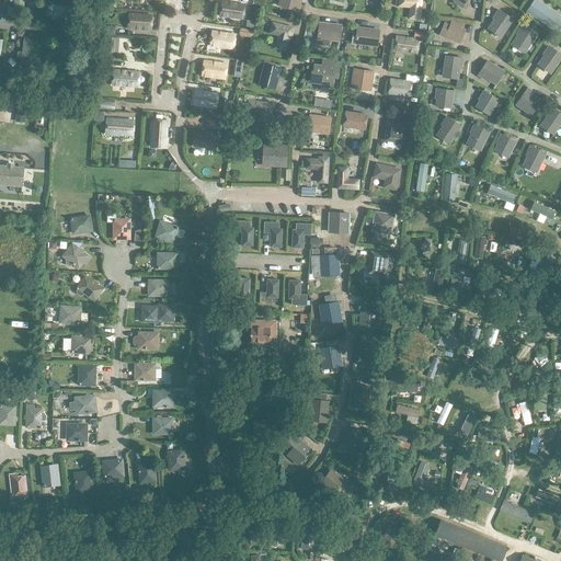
[(281,0),(278,7),(298,11),(300,0),(281,0)]
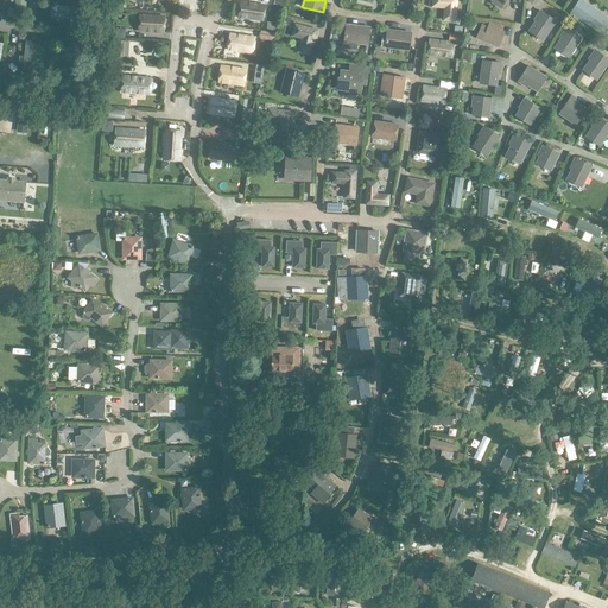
[(457,0),(432,0),(432,8),(445,10),(444,21),(456,23),(457,0)]
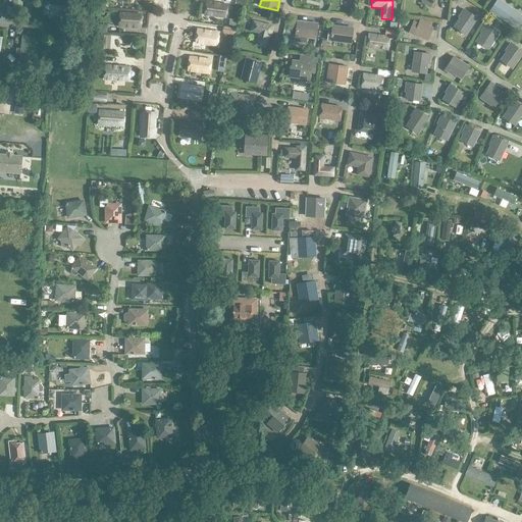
[(521,14),(500,0),(497,0),(489,11),(521,33),(521,14)]
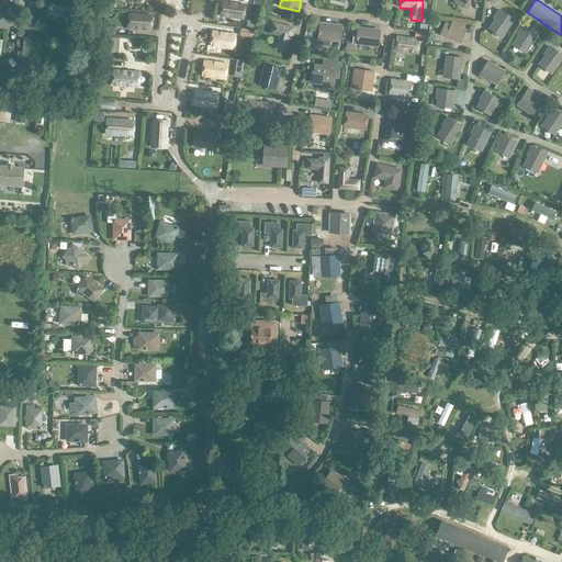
[(223,2),(221,17),(243,20),(245,6),(223,2)]
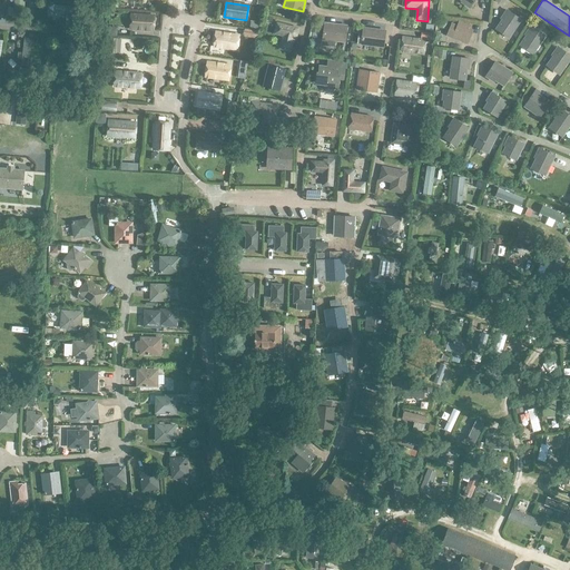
[(504,16),(495,29),(502,32),(502,31),(510,37),(521,20),(507,10),(503,15),(504,16)]
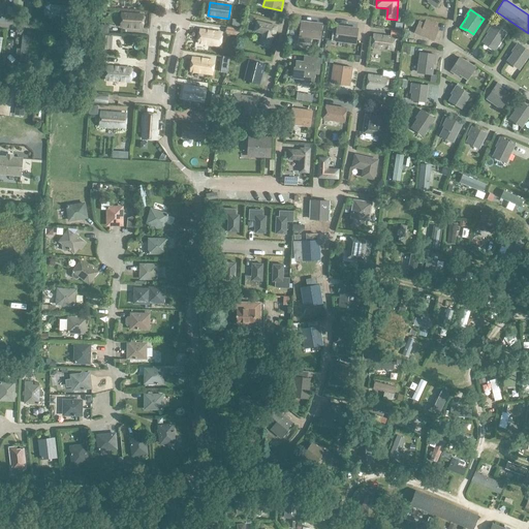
[(122,13),(121,27),(142,28),(143,14),(122,13)]
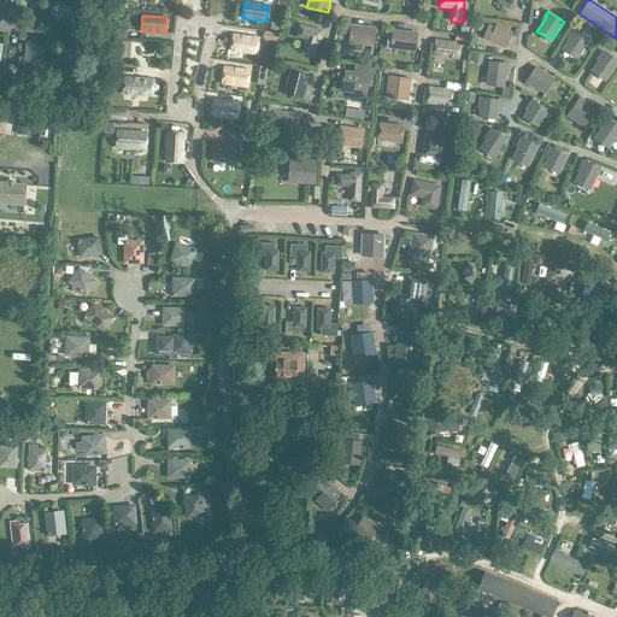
[(250,21),(248,31),(271,35),(274,24),(250,21)]
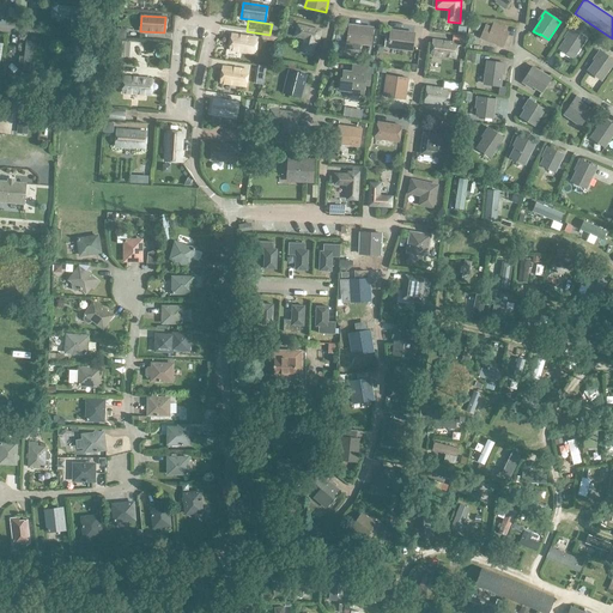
[(486,25),(480,38),(502,48),(508,34),(504,32),(505,28),(493,23),(492,28),(486,25)]
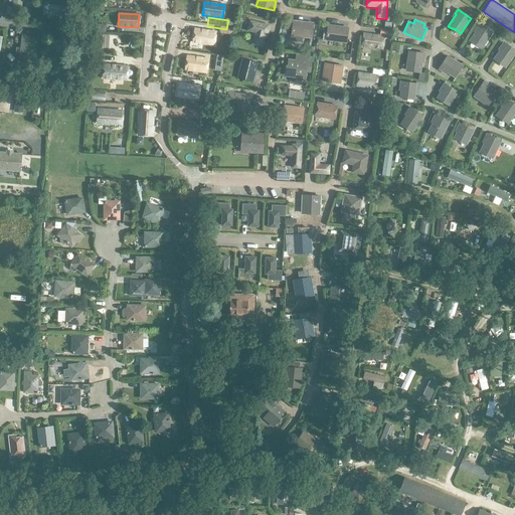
[(494,23),(489,20),(486,25),(491,28),(494,23)]
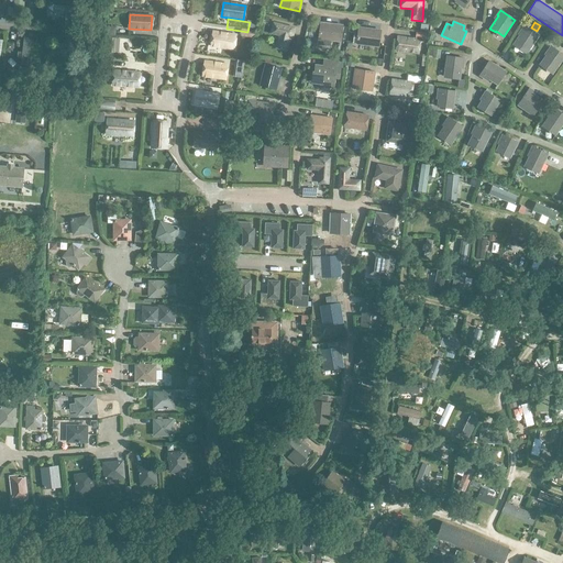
[(321,23),(319,40),(340,42),(342,26),(321,23)]
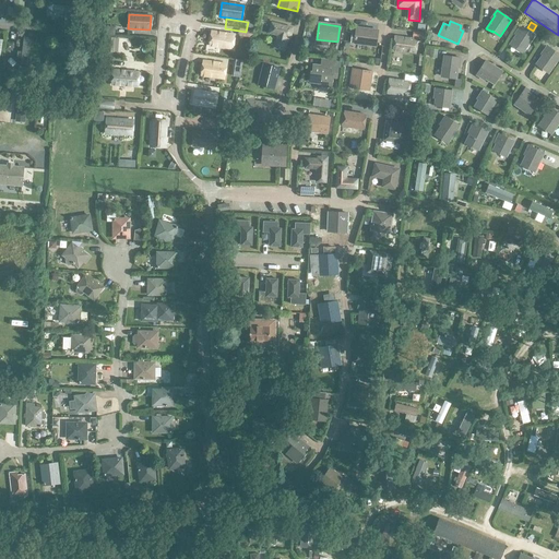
[(272,24),(270,33),(278,35),(275,48),(284,50),(287,37),(289,38),(292,30),(272,24)]
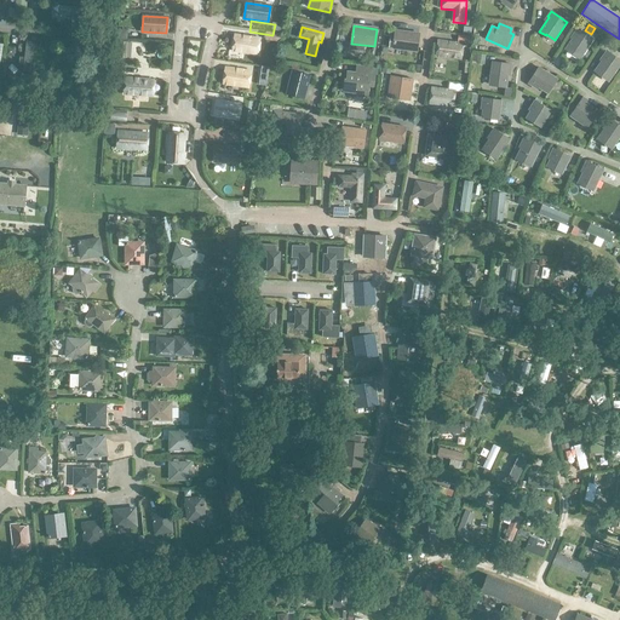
[(575,35),(566,49),(572,53),(573,52),(581,57),(592,39),(577,28),(573,34),(575,35)]
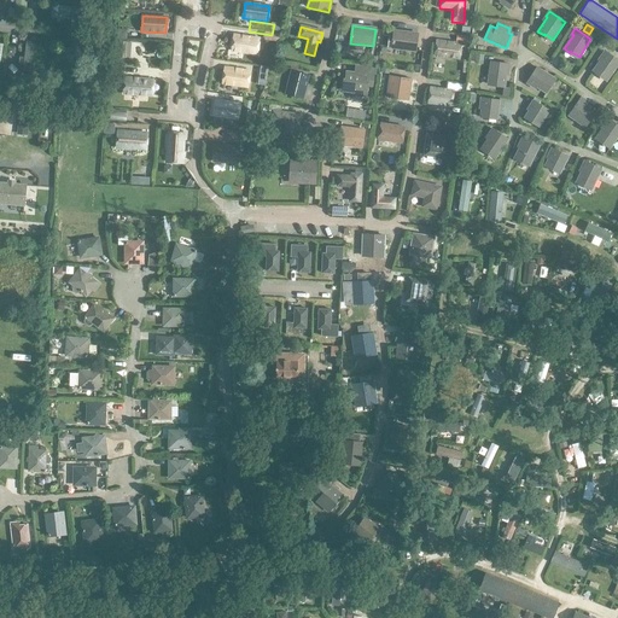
[(395,31),(392,48),(415,51),(418,34),(395,31)]
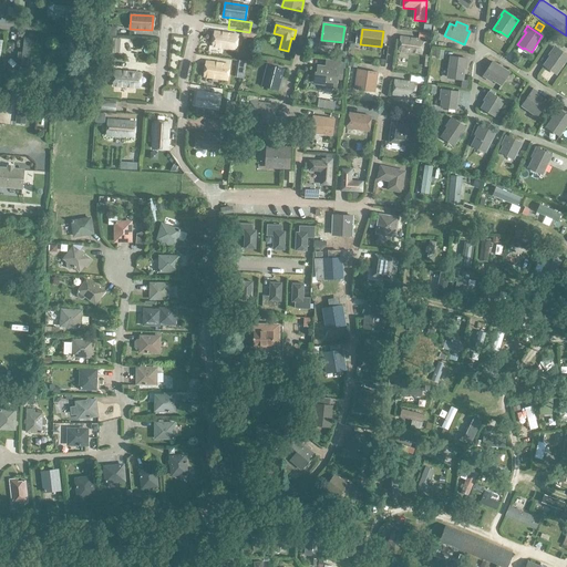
[(215,32),(213,47),(235,50),(237,35),(215,32)]
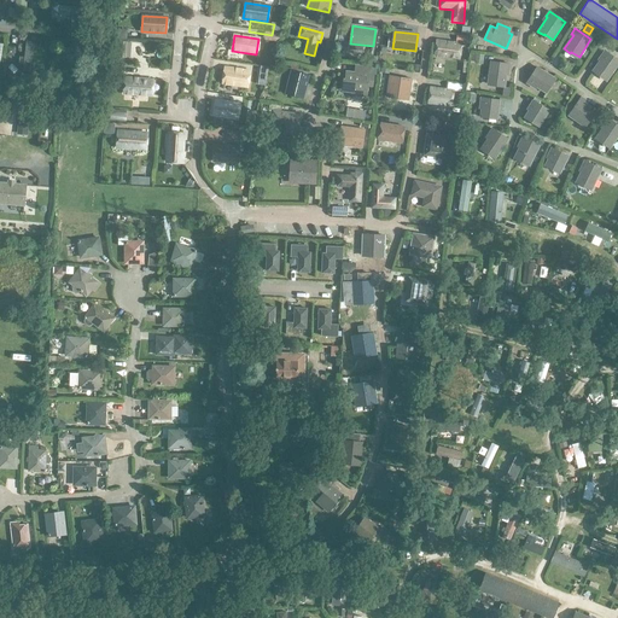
[(462,41),(436,38),(433,56),(460,59),(462,41)]
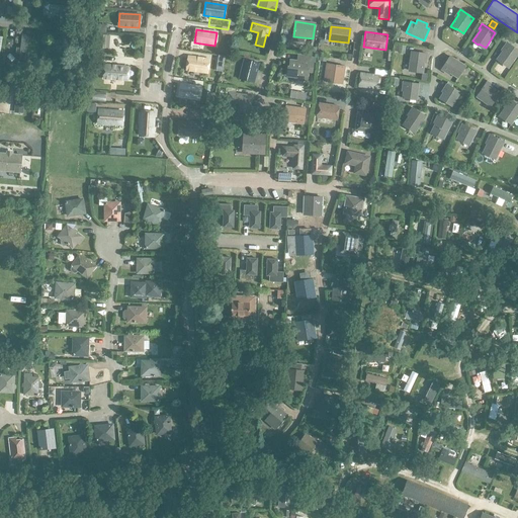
[(53,33),(52,39),(66,40),(65,49),(72,50),(72,41),(73,34),(53,33)]
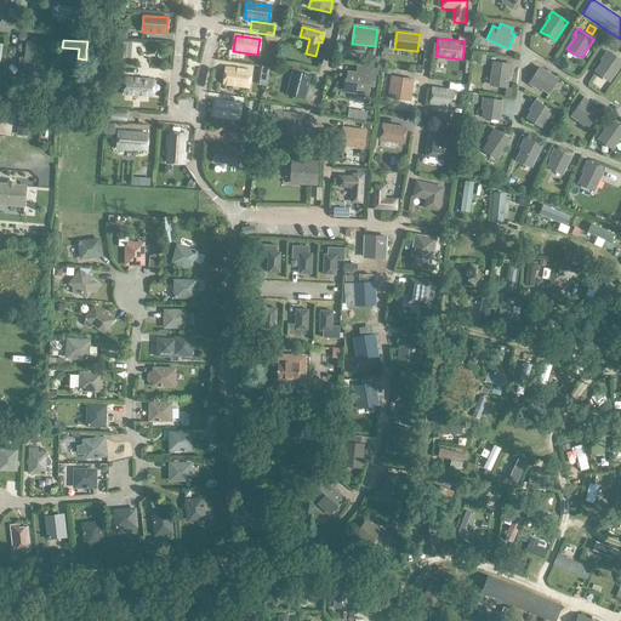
[(27,41),(23,70),(32,72),(35,43),(27,41)]
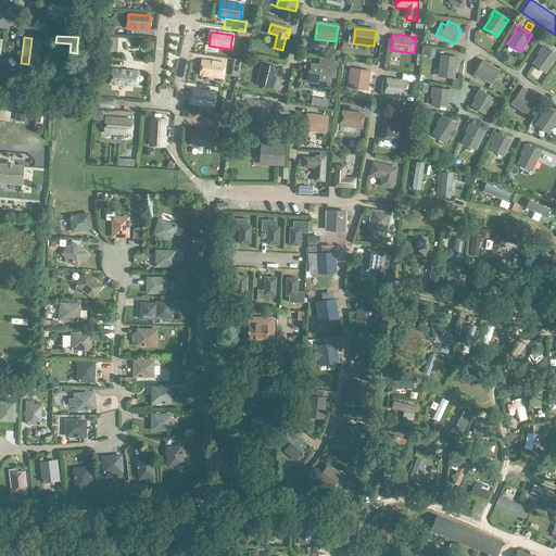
[(240,37),(239,46),(254,48),(255,39),(240,37)]
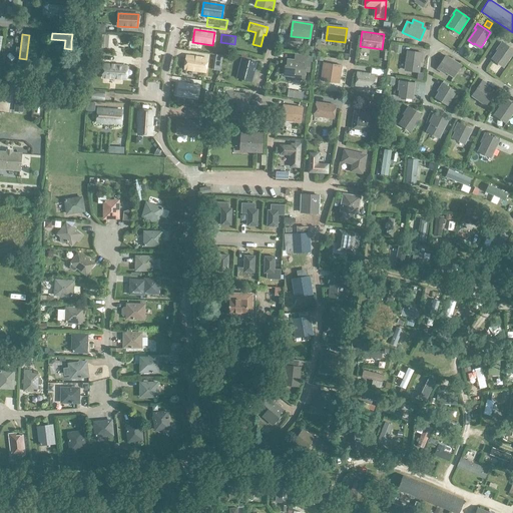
[(293,38),(293,47),(314,48),(315,39),(293,38)]
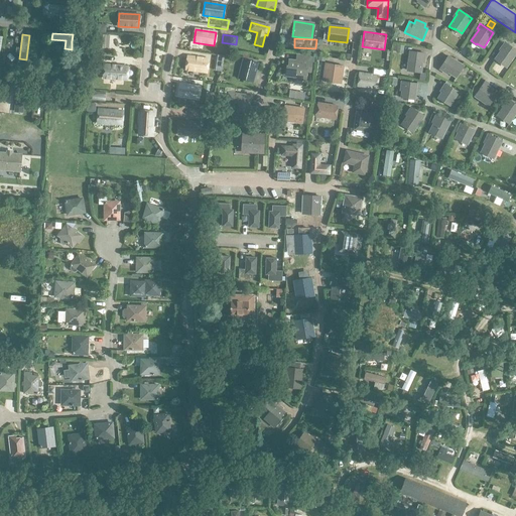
[(503,48),(495,59),(500,63),(501,61),(507,67),(515,53),(515,50),(505,42),(502,47),(503,48)]
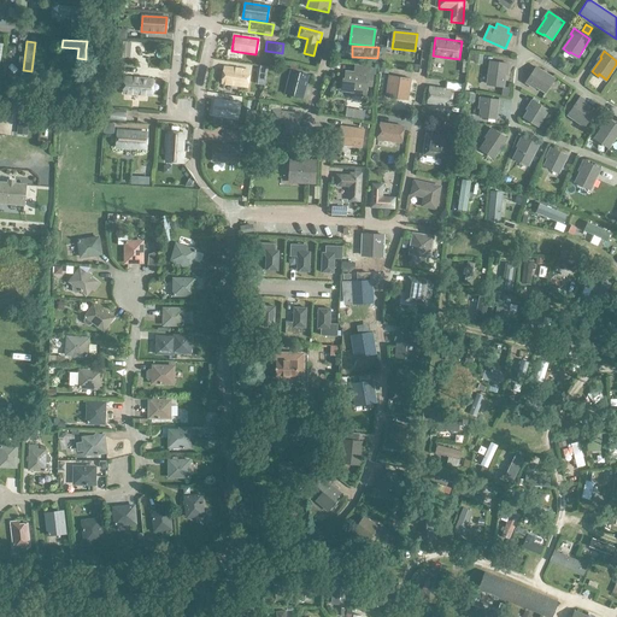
[(239,53),(236,62),(260,66),(262,58),(239,53)]
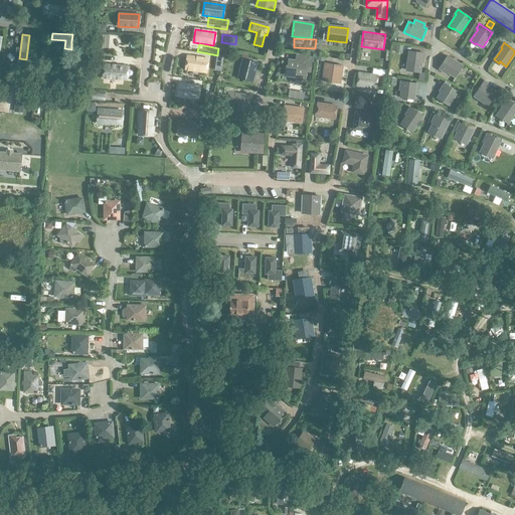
[(402,53),(403,46),(393,44),(392,52),(402,53)]
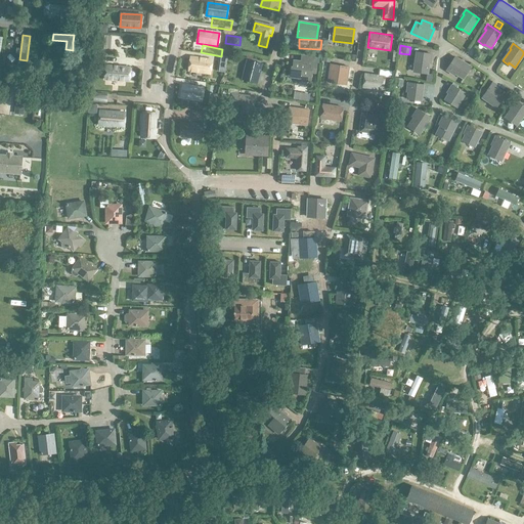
[(417,52),(413,71),(422,72),(422,73),(428,74),(430,59),(431,60),(432,54),(417,52)]
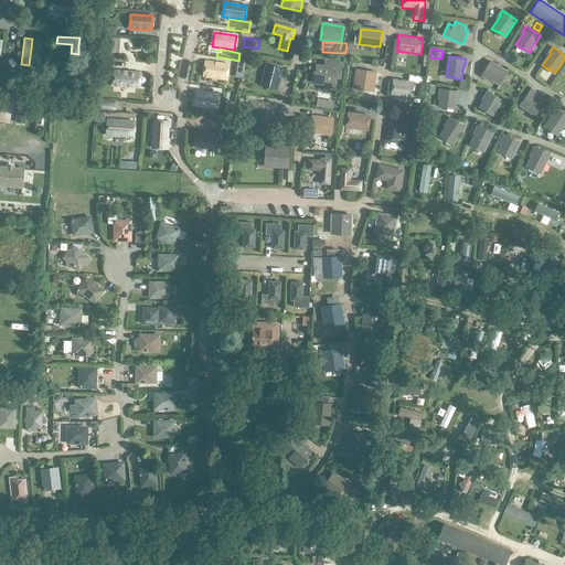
[(486,80),(488,77),(499,85),(508,72),(496,64),(491,61),(481,76),(486,80)]
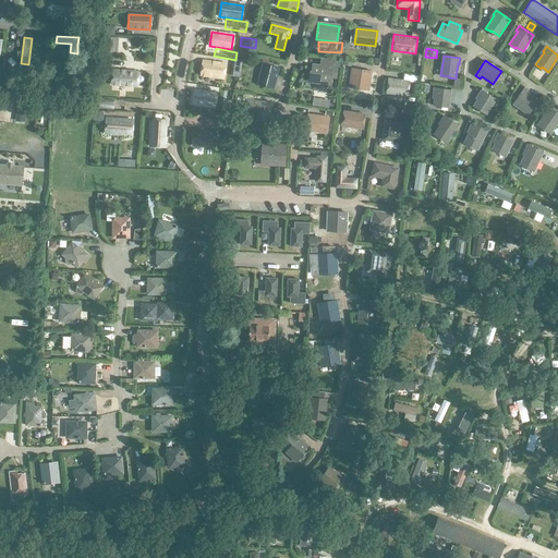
[(203,61),(201,75),(223,79),(226,64),(203,61)]
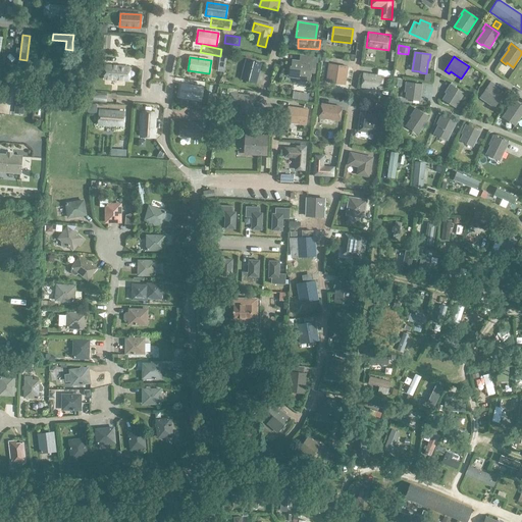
[(256,84),(262,62),(248,58),(242,80),(256,84)]
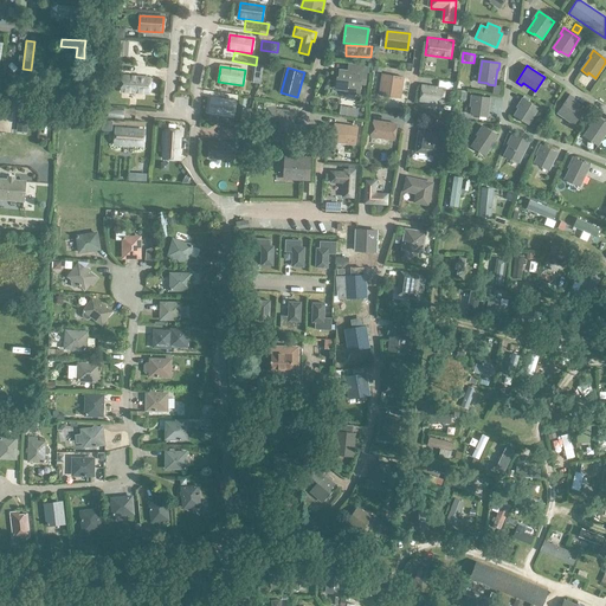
[(337,78),(337,89),(348,90),(348,89),(360,90),(362,73),(340,71),(339,78),(337,78)]
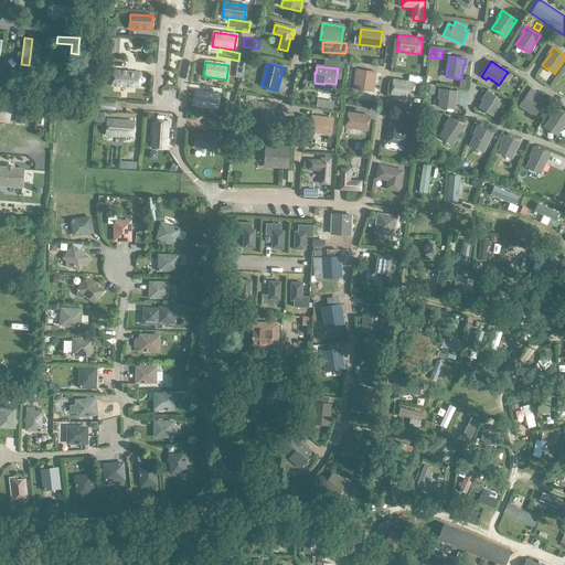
[(356,70),(354,89),(373,92),(376,73),(356,70)]
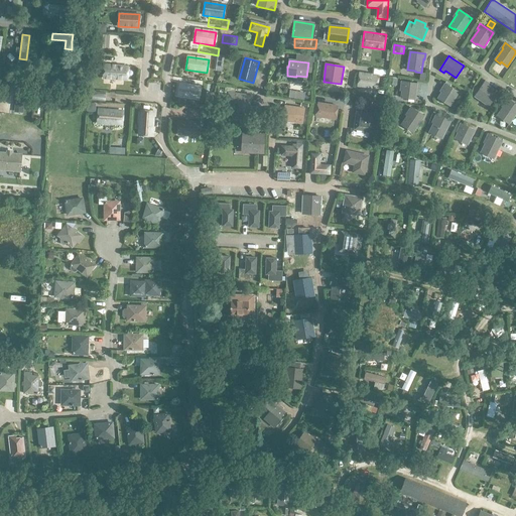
[(104,65),(103,78),(123,80),(124,67),(104,65)]
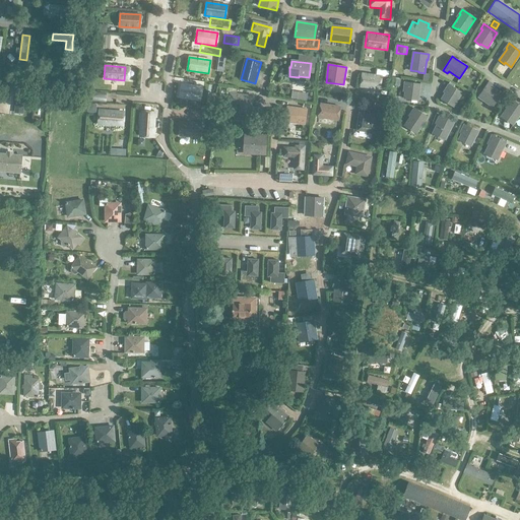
[(383,74),(363,71),(361,86),(381,89),(383,74)]
